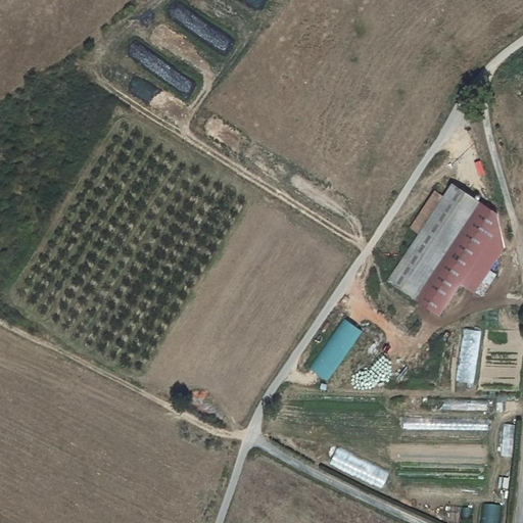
[(423,230),(388,282),(438,316),(458,286),(472,295),(473,293),(488,270),(503,246),(500,243),(505,235),(482,220),(489,208),(453,185),(445,195),(423,230)]
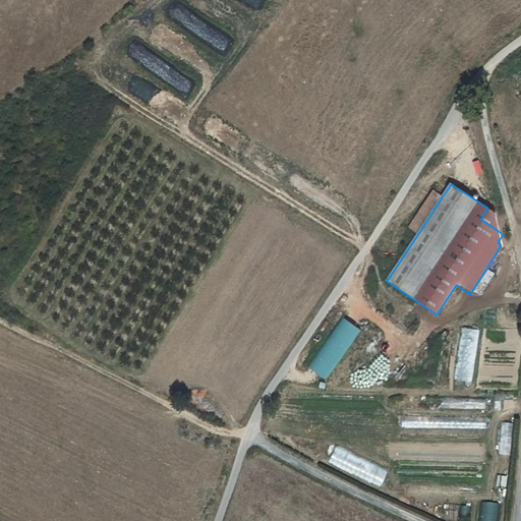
[(410,222),(421,229),(444,194),(433,188),(410,222)]
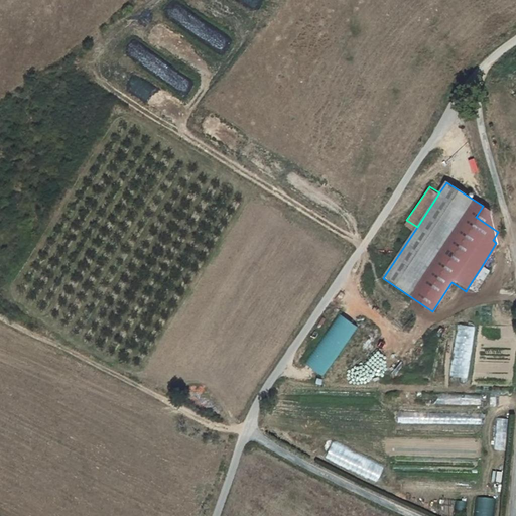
[(490,272),(482,266),(467,289),(475,295),(490,272)]
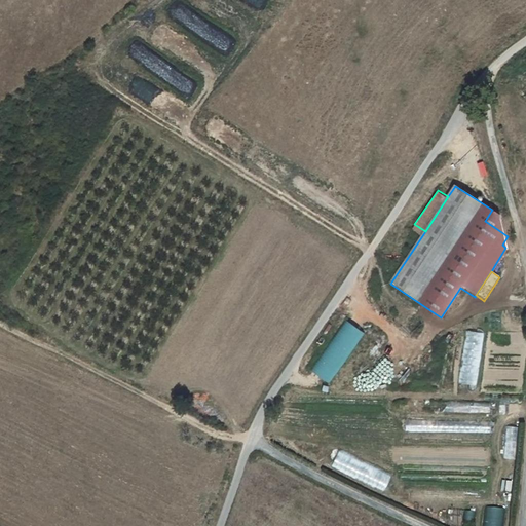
[(345,317),(310,370),(331,383),(365,331),(345,317)]
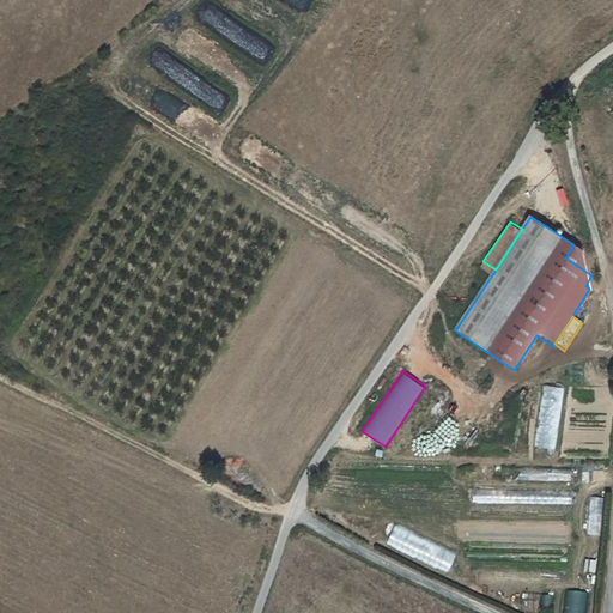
[(535,447),(557,448),(563,386),(541,383),(535,447)]
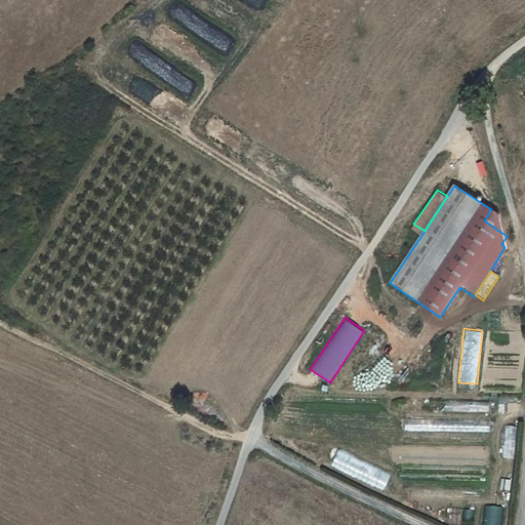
[(481,402),(441,401),(441,410),(481,410),(481,402)]
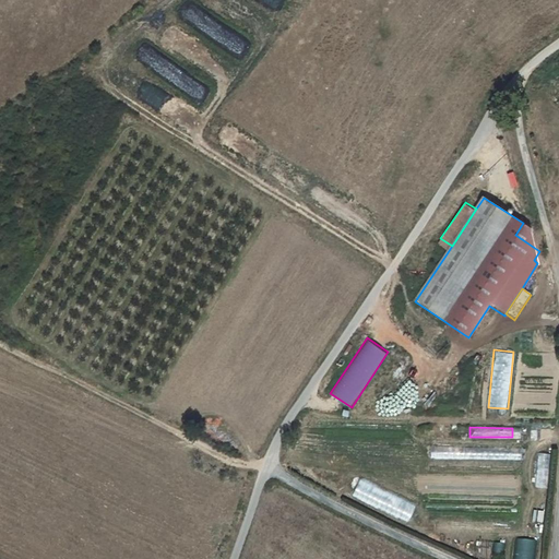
[(464,450),(458,450),(458,448),(433,447),(433,455),(463,458),(464,450)]
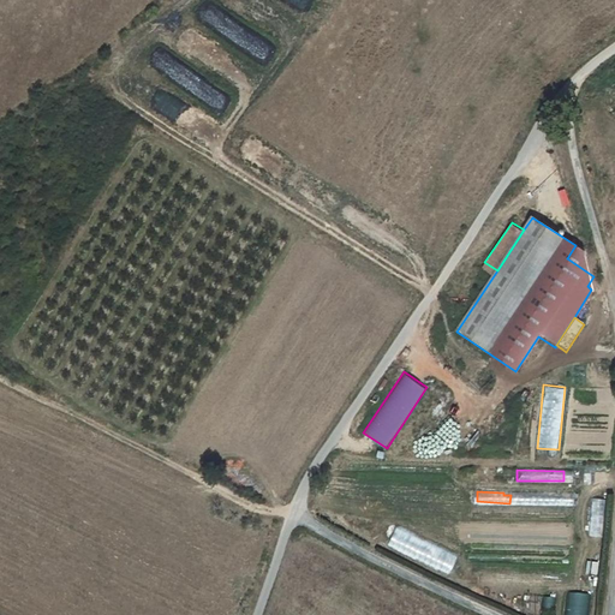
[(550,503),(574,505),(574,494),(550,493),(550,503)]
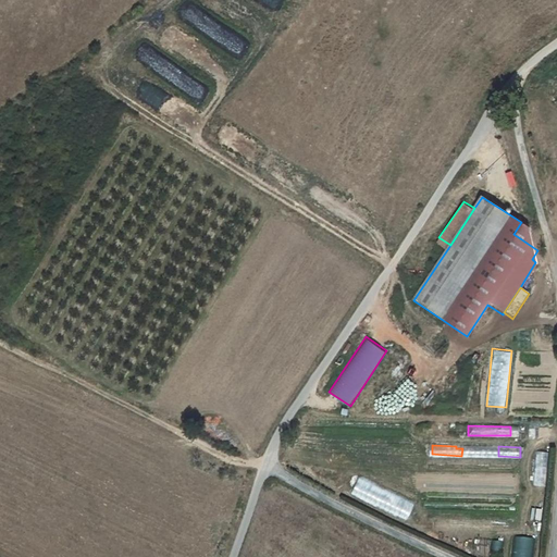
[(534,452),(535,484),(547,484),(546,450),(534,452)]
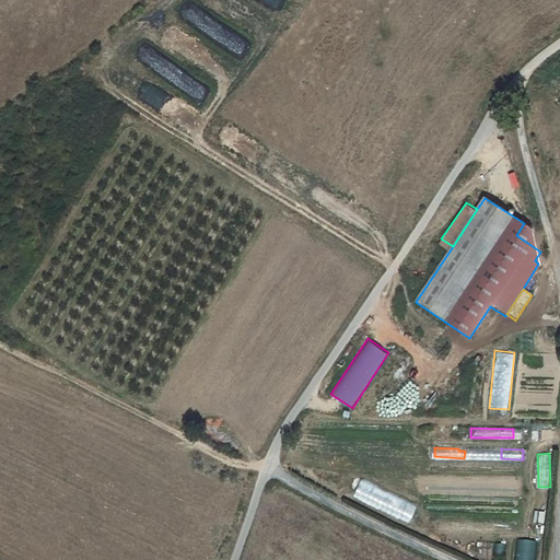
[(410,522),(417,504),(360,481),(353,498),(410,522)]
